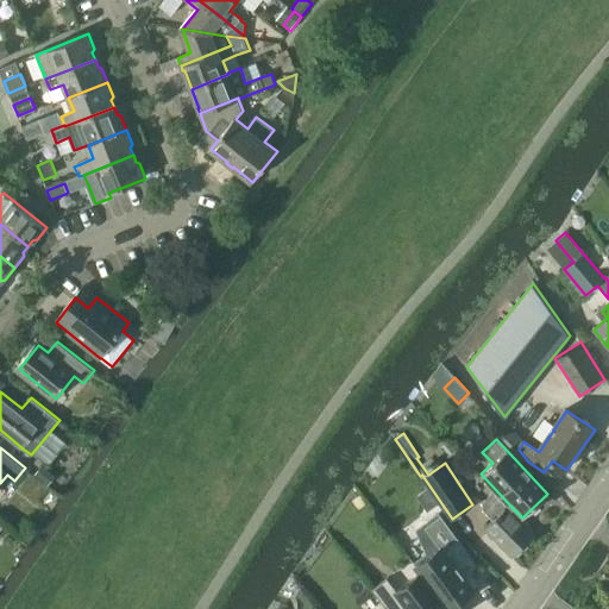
[(38,477),(50,485),(56,477),(45,468),(38,477)]
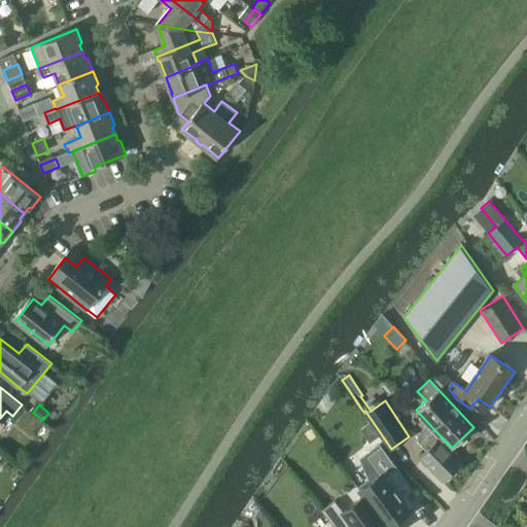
[(428,451),(421,457),(444,481),(463,462),(441,438),(427,425),(417,434),(418,440),(428,451)]
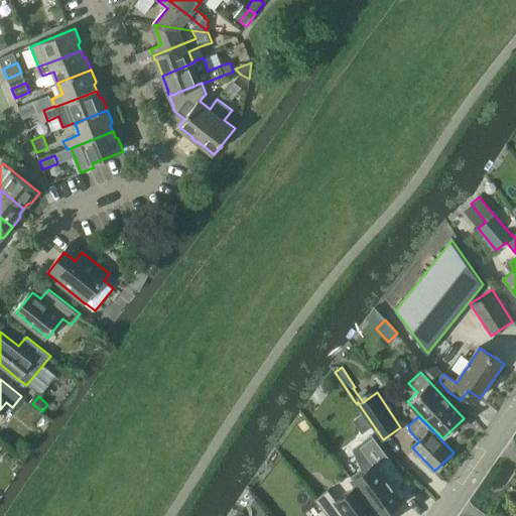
[(363,472),(353,480),(357,485),(358,485),(381,515),(384,515),(394,509),(392,507),(403,499),(395,489),(407,480),(387,454),(363,472)]
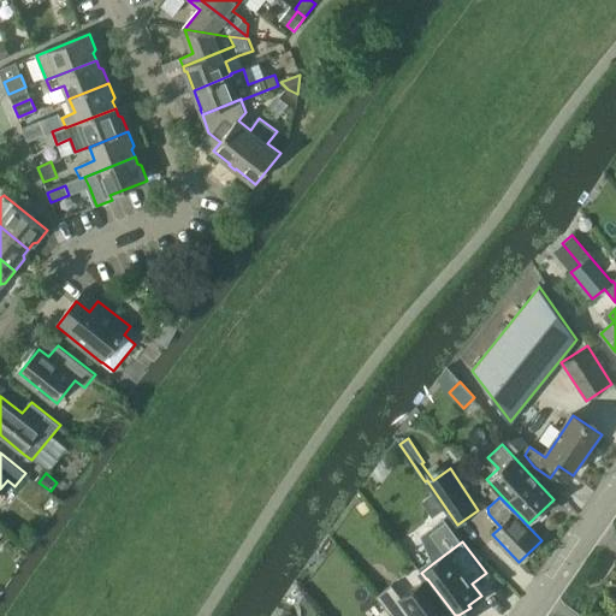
[(391,585),(377,596),(390,612),(392,615),(455,615),(427,579),(426,579),(401,598),(391,585)]
